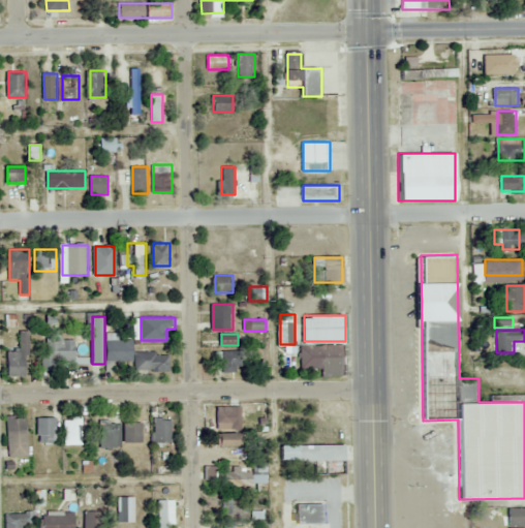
[(78,361),(78,339),(45,339),(45,371),(56,371),(56,361),(78,361)]
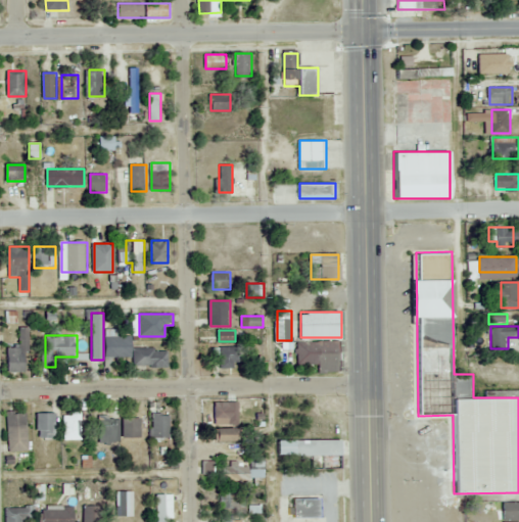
[(132,336),(106,336),(106,358),(132,358),(132,336)]
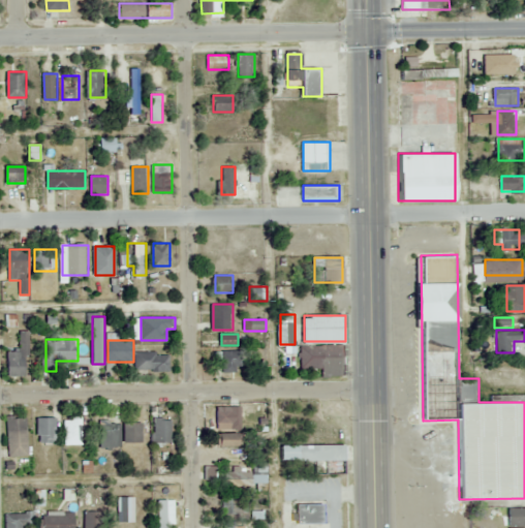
[(344,345),(302,345),(302,369),(323,369),(323,376),(344,376),(344,345)]
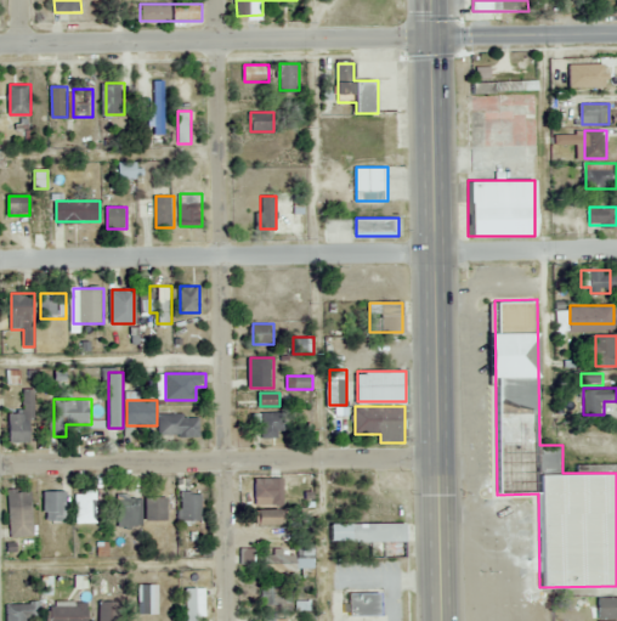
[(262,438),(286,438),(286,412),(262,412),(262,438)]
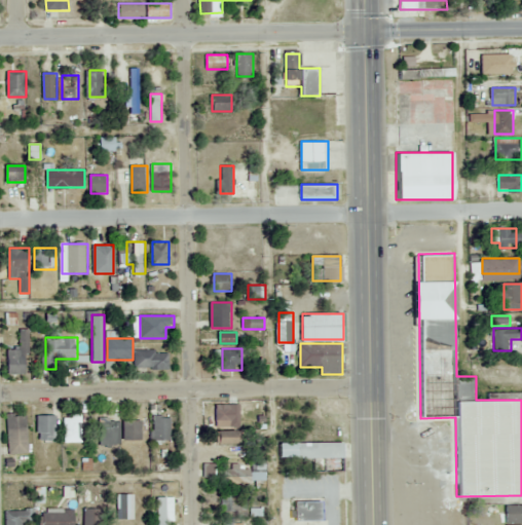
[(8,349),(8,374),(26,374),(26,349),(8,349)]
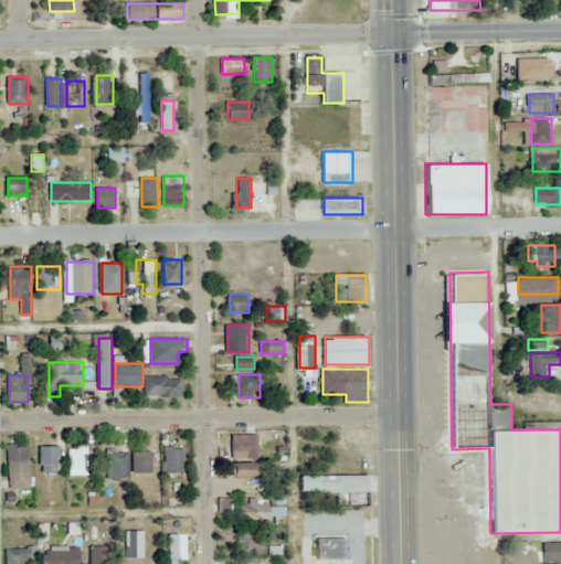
[(183,376),(147,376),(147,396),(183,396),(183,376)]
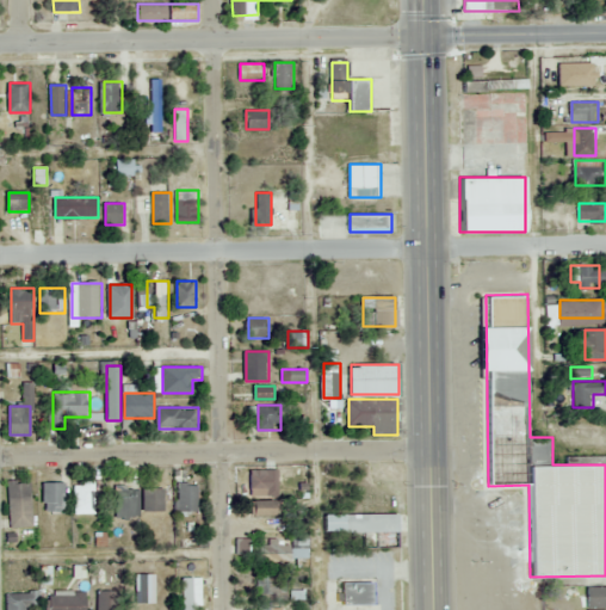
[(67,482),(45,482),(45,511),(67,511),(67,482)]
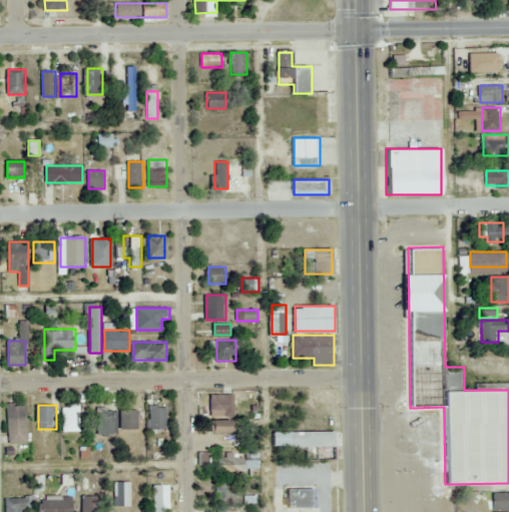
[(9,406),(9,442),(29,442),(29,406),(9,406)]
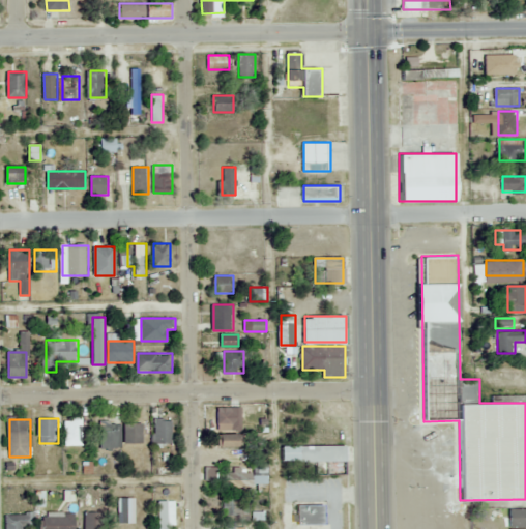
[(66,444),(86,444),(86,419),(66,419),(66,444)]
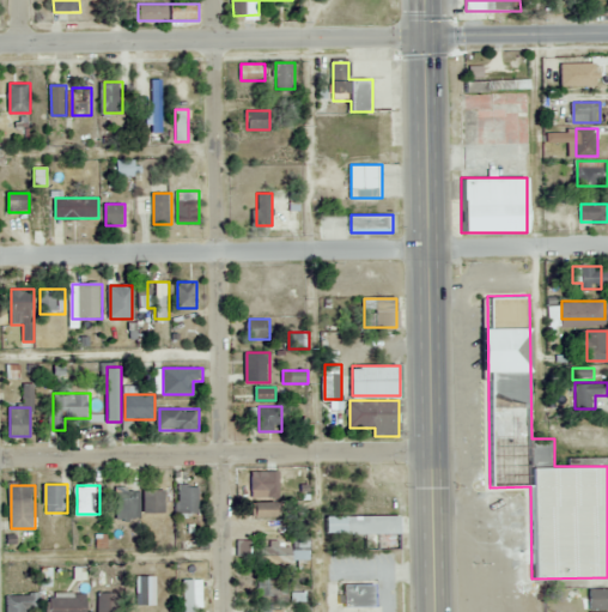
[(181,513),(200,513),(200,486),(181,486),(181,513)]
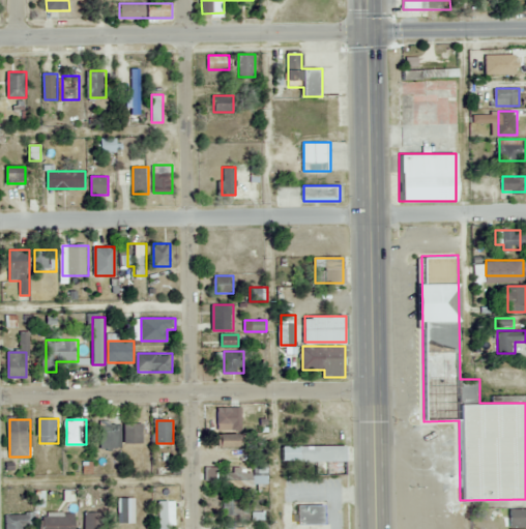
[(101,449),(120,449),(120,422),(101,422),(101,449)]
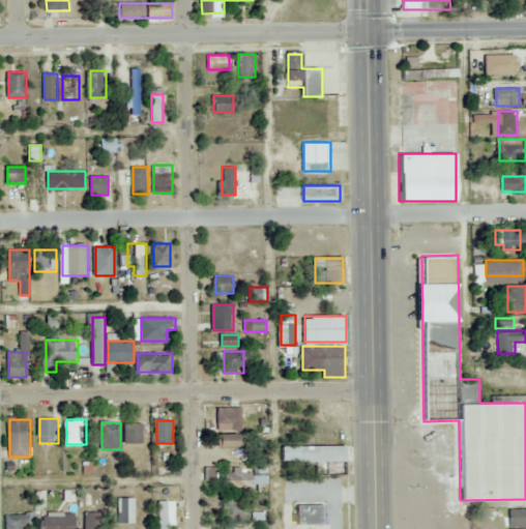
[(125,444),(144,444),(144,423),(125,423),(125,444)]
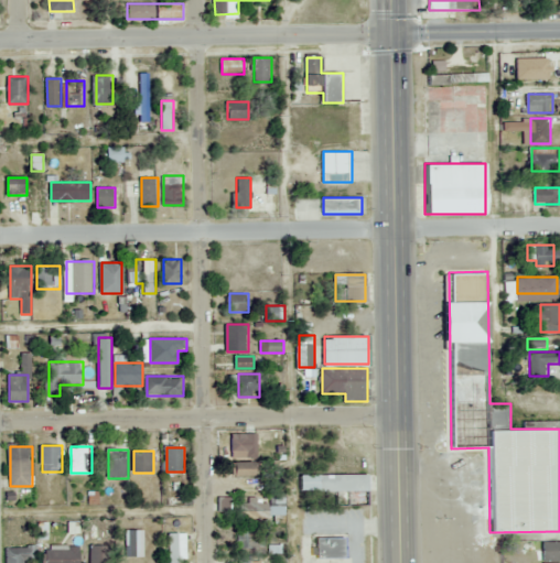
[(254,462),(233,462),(233,476),(254,476),(254,462)]
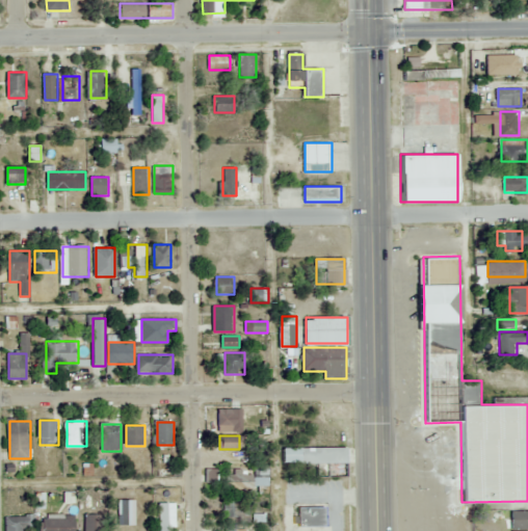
[(347,447),(284,447),(284,463),(308,463),(308,478),(347,478),(347,447)]
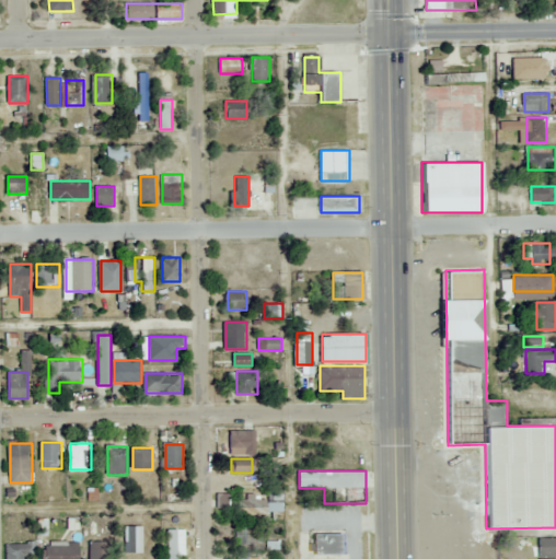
[(192,501),(192,492),(164,492),(164,501),(192,501)]
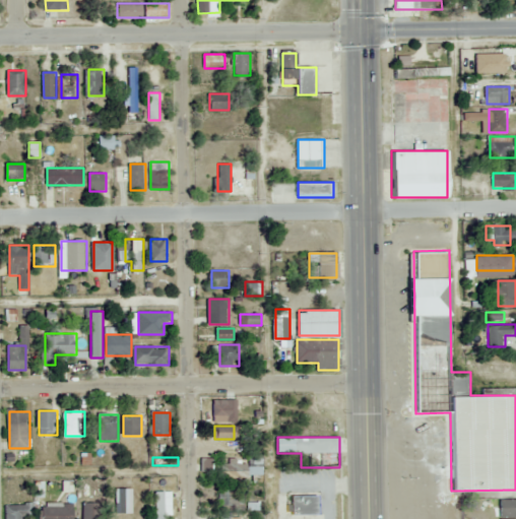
[(205,471),(214,471),(214,458),(205,458),(205,471)]
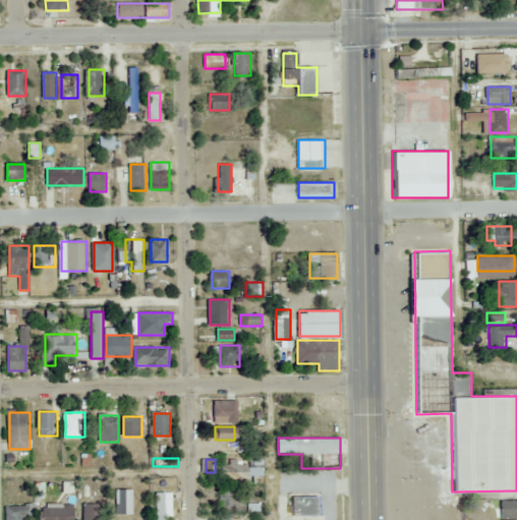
[(224,479),(249,479),(249,464),(224,464),(224,479)]
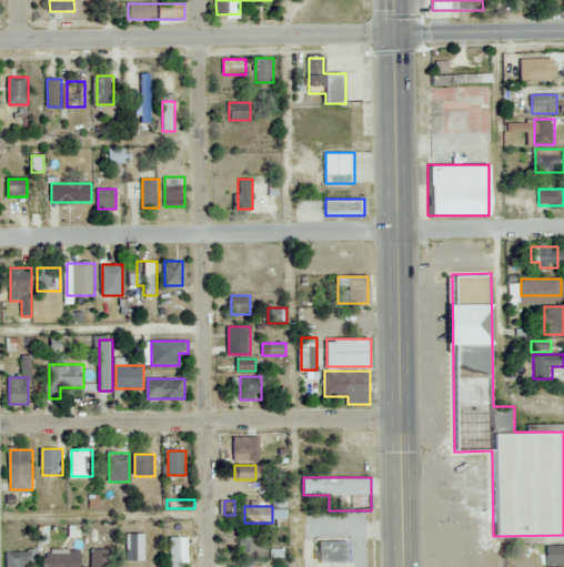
[(268,532),(243,532),(243,556),(268,556),(268,532)]
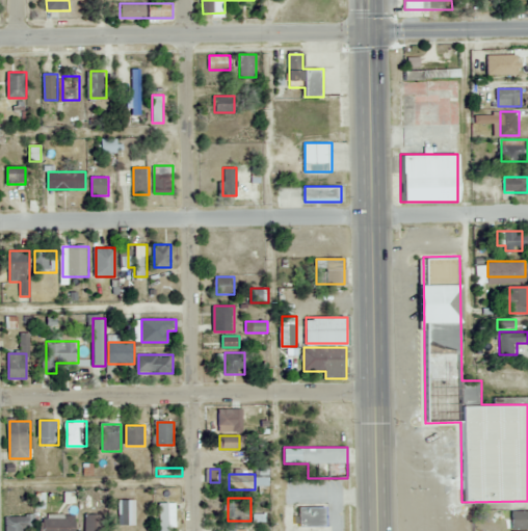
[(160,530),(175,530),(176,503),(160,503),(160,530)]
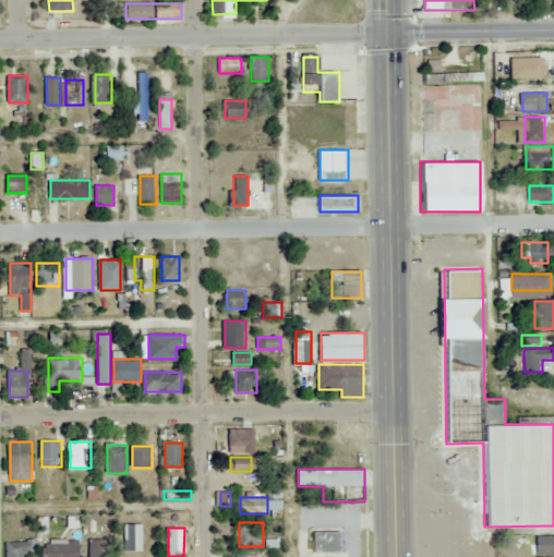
[(342,531),(314,531),(314,553),(342,553),(342,531)]
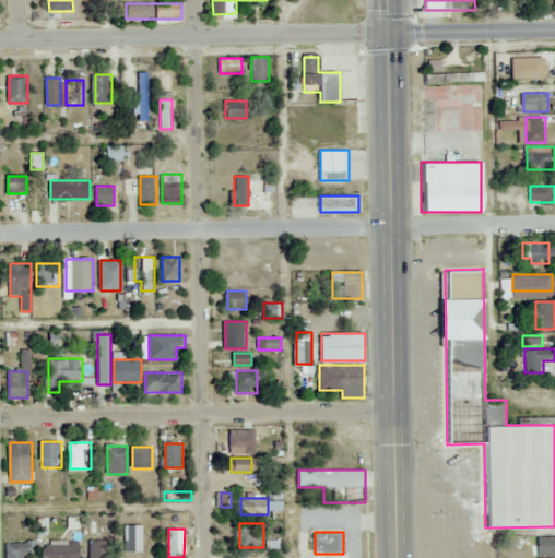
[(539,557),(554,557),(554,536),(539,536),(539,557)]
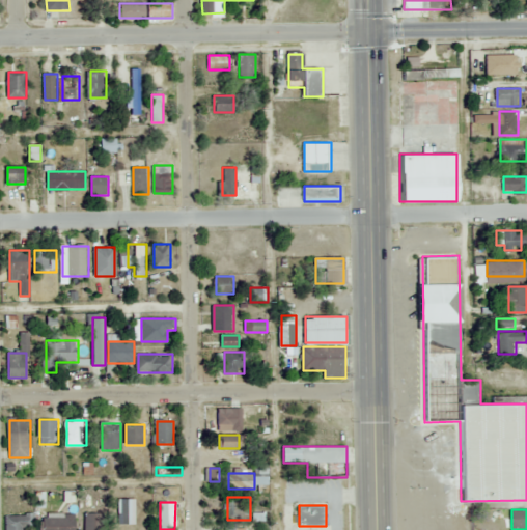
[(104,529),(105,513),(86,513),(86,529),(104,529)]
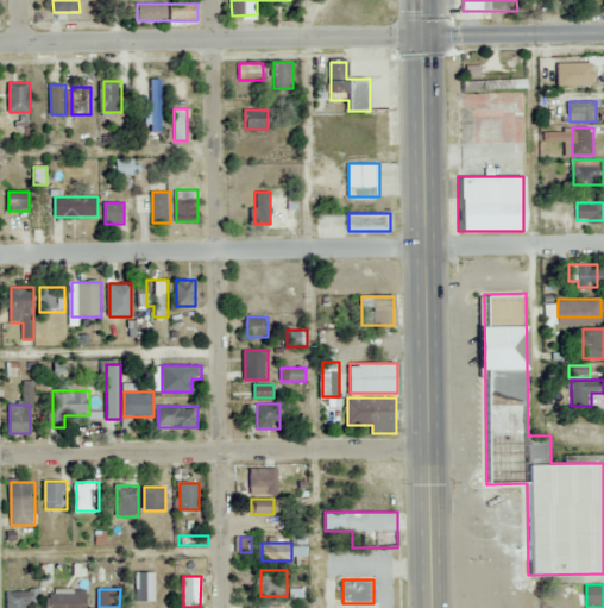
[(87,607),(88,590),(51,590),(50,607),(87,607)]
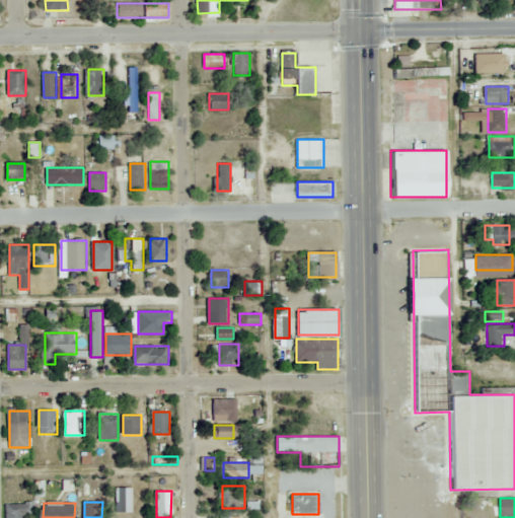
[(7,504),(6,517),(22,517),(23,515),(35,515),(35,504),(7,504)]
